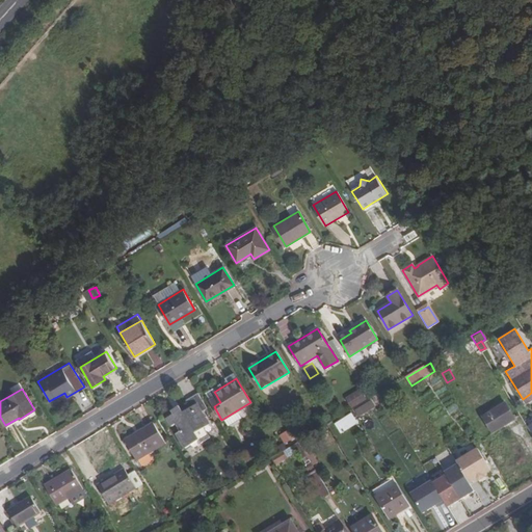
[(208,408),(197,393),(186,400),(190,407),(183,411),(181,408),(166,417),(171,426),(177,423),(182,431),(177,433),(185,448),(200,439),(202,443),(210,437),(205,427),(210,424),(203,411),(208,408)]
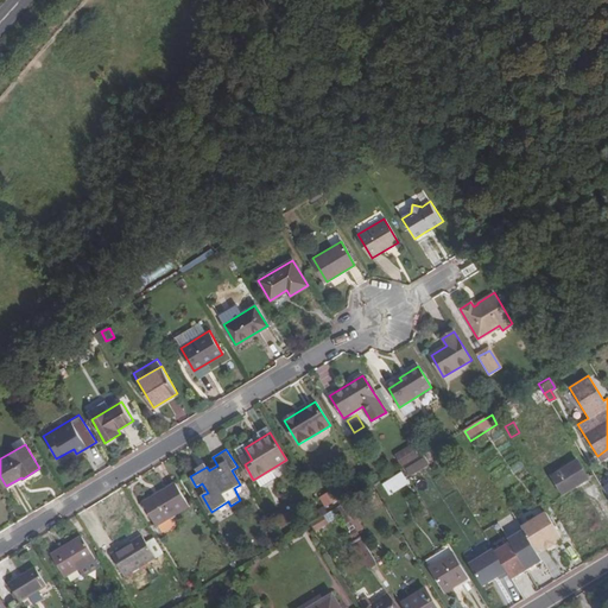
[(410,476),(428,468),(419,449),(401,457),(410,476)]
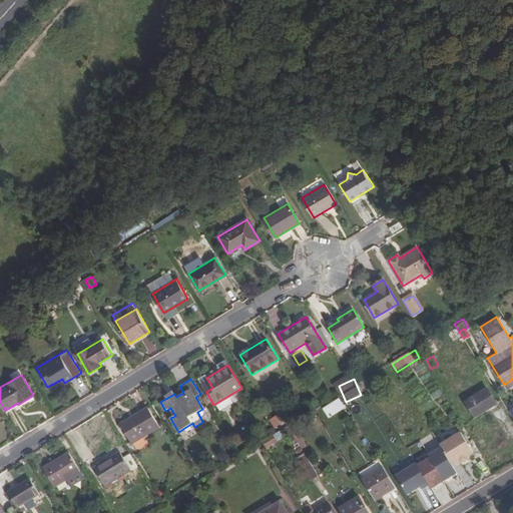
[(512,379),(504,385),(506,390),(512,385),(512,379)]
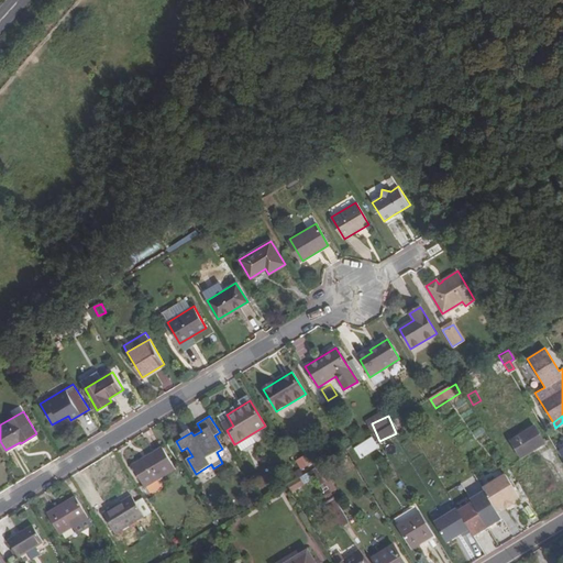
[(221,422),(227,430),(233,426),(229,418),(221,422)]
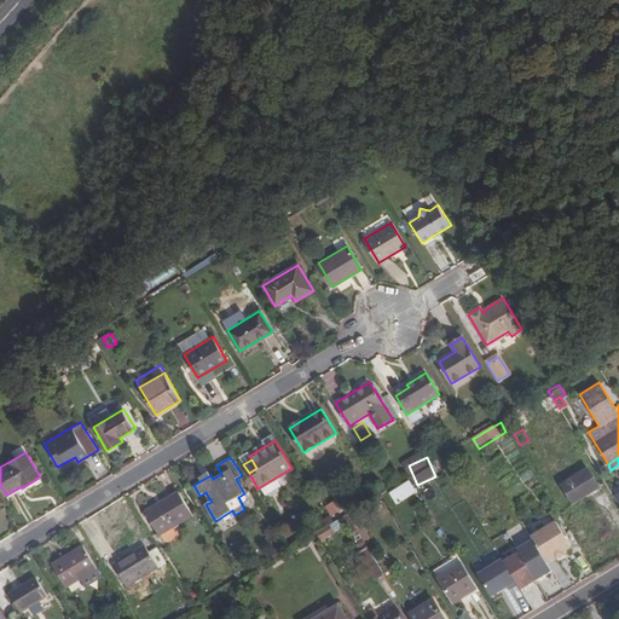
[(588,469),(562,484),(573,503),(599,487),(588,469)]
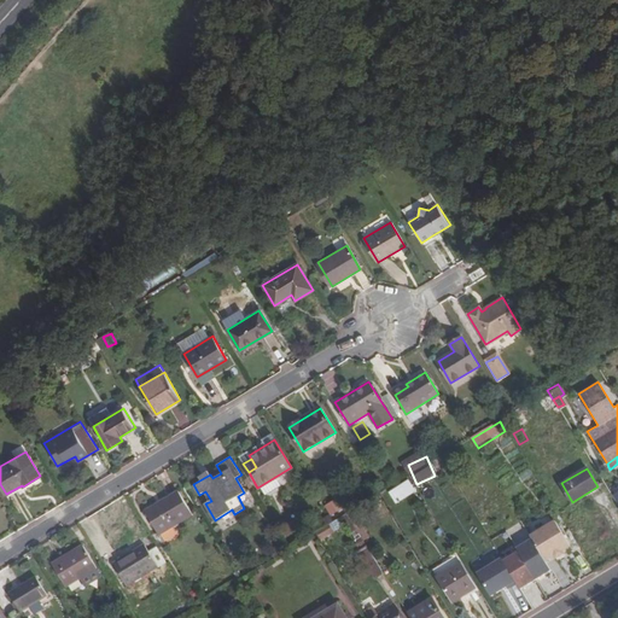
[(514,500),(525,494),(513,473),(503,479),(514,500)]
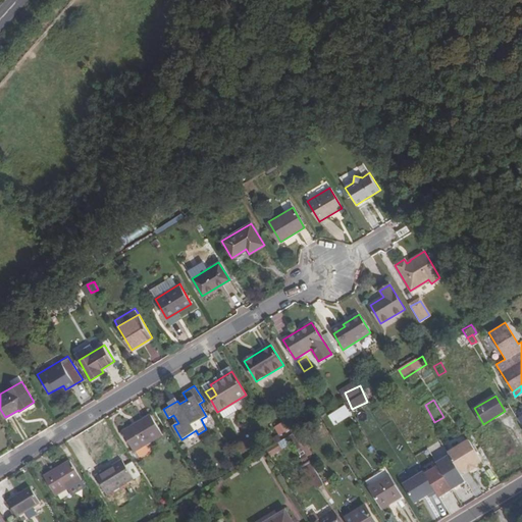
[(338,410),(345,419),(351,415),(346,406),(338,410)]
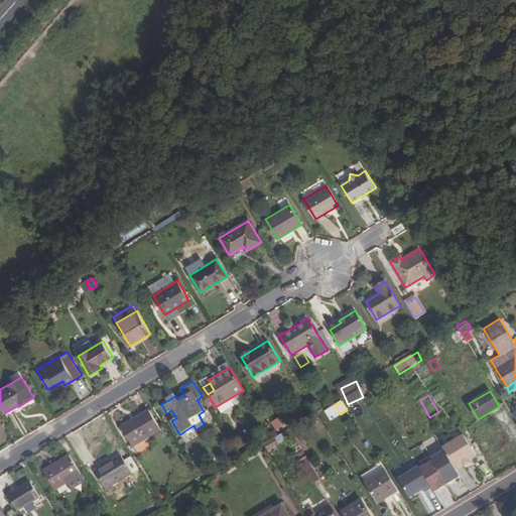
[(341,414),(335,405),(325,411),(331,420),(341,414)]
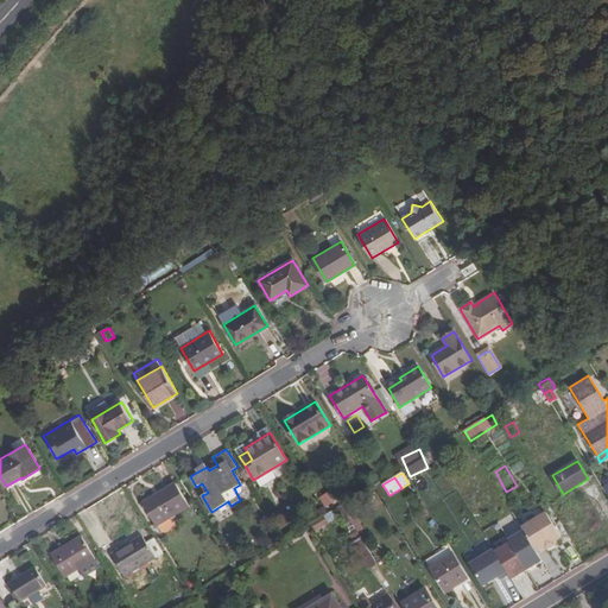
[(157,526),(171,518),(189,507),(175,482),(143,502),(157,526)]
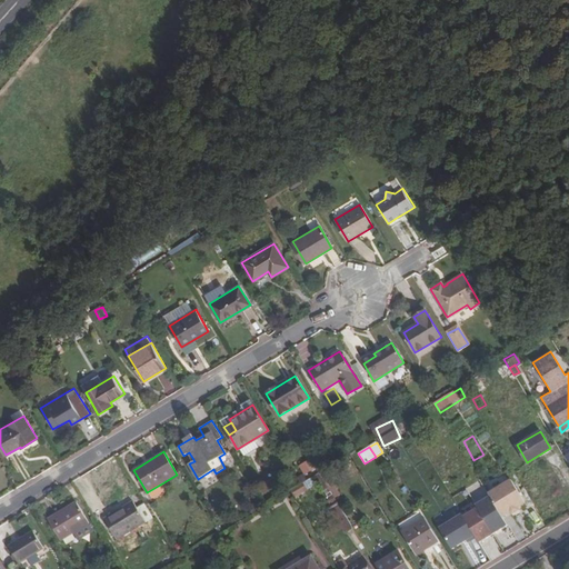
[(319,472),(315,475),(332,503),(337,501),(335,497),(329,489),(326,482),(319,472)]
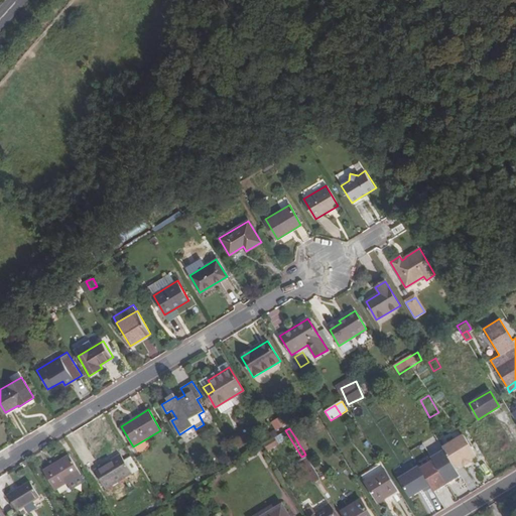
[(299,435),(295,437),(298,443),(303,441),(299,435)]
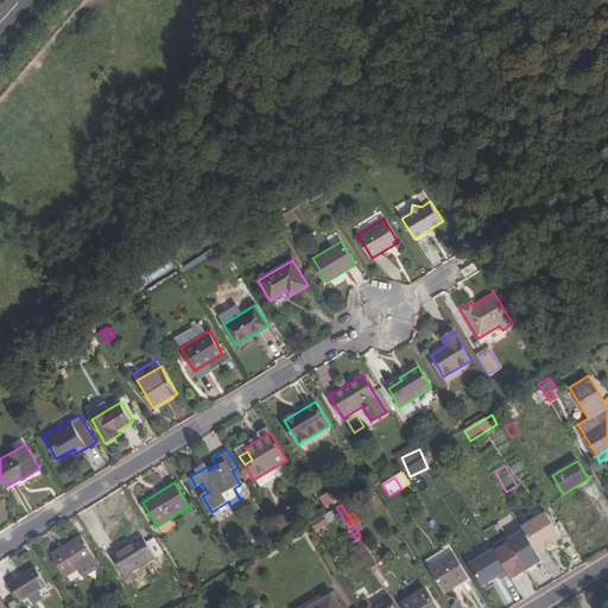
[(328,523),(324,515),(311,524),(315,530),(328,523)]
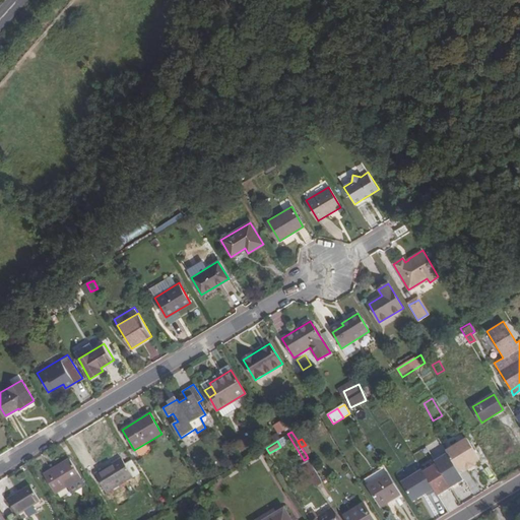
[(150,450),(146,443),(134,450),(138,457),(150,450)]
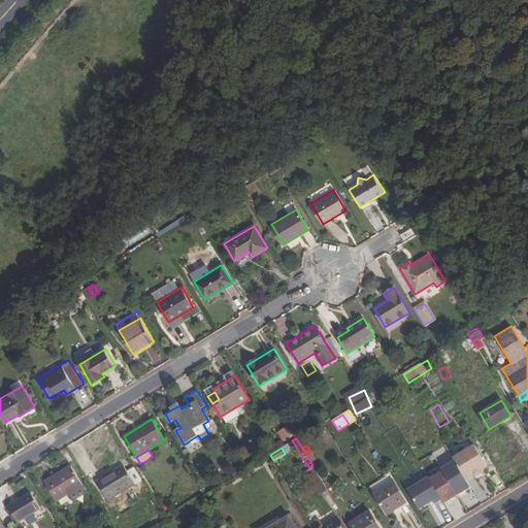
[(315,458),(310,452),(305,454),(310,461),(315,458)]
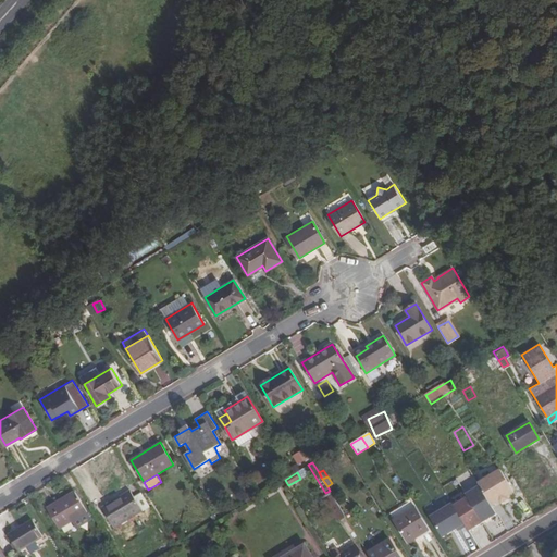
[(114,528),(150,507),(140,492),(134,496),(130,490),(102,507),(114,528)]
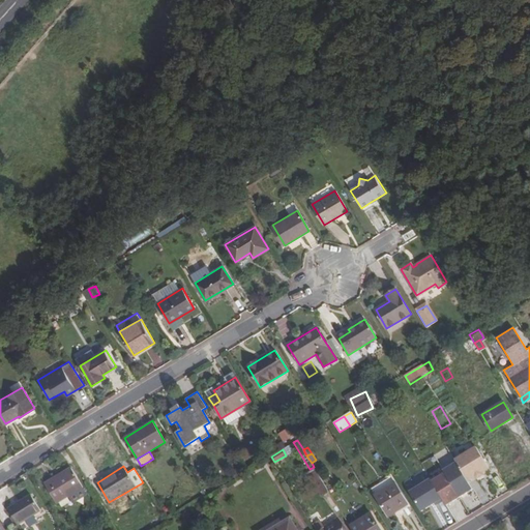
[(83,487),(71,468),(45,483),(56,502),(83,487)]
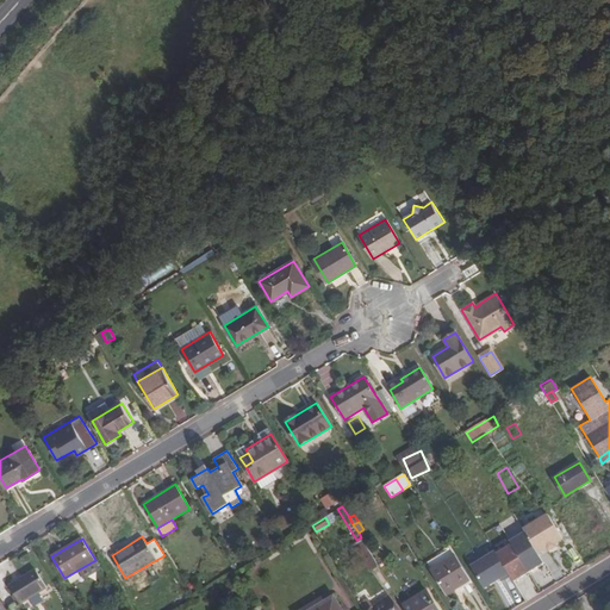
[(379,566),(362,540),(355,543),(371,570),(379,566)]
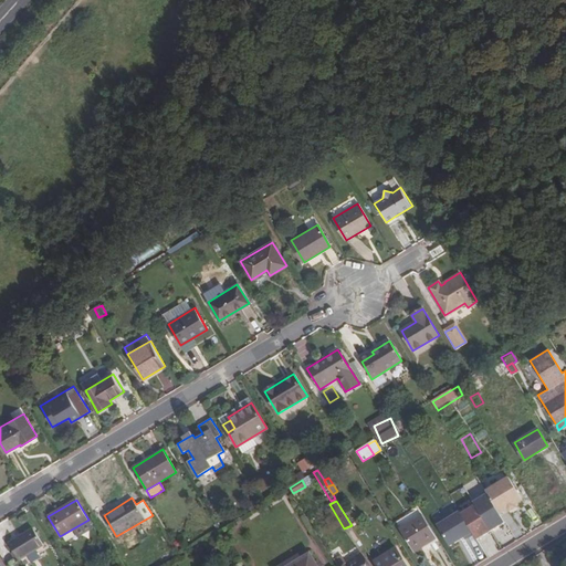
[(415,552),(438,537),(423,515),(400,528),(415,552)]
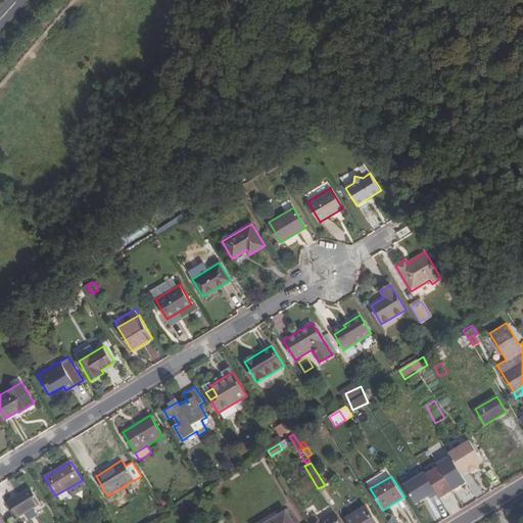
[(7,501),(17,517),(40,504),(30,487),(7,501)]
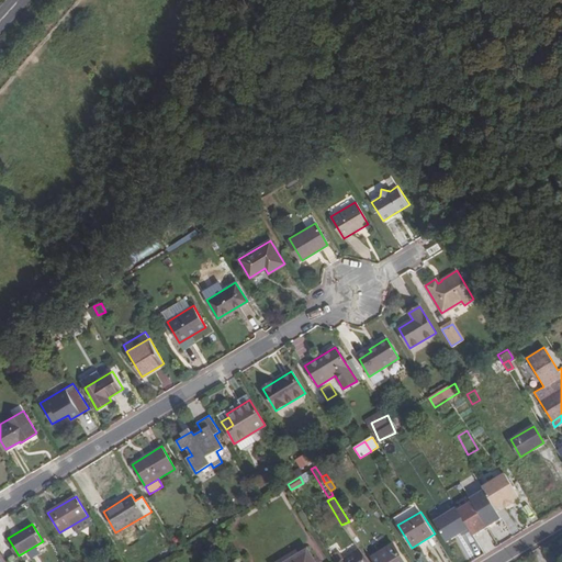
[(404,561),(394,544),(371,558),(373,561),(404,561)]
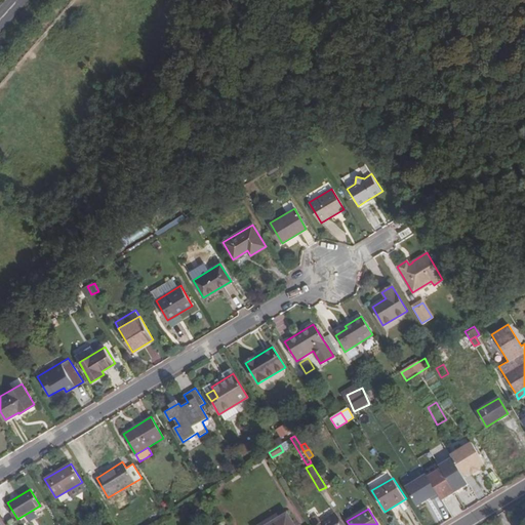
[(151,523),(163,515),(161,511),(148,518),(151,523)]
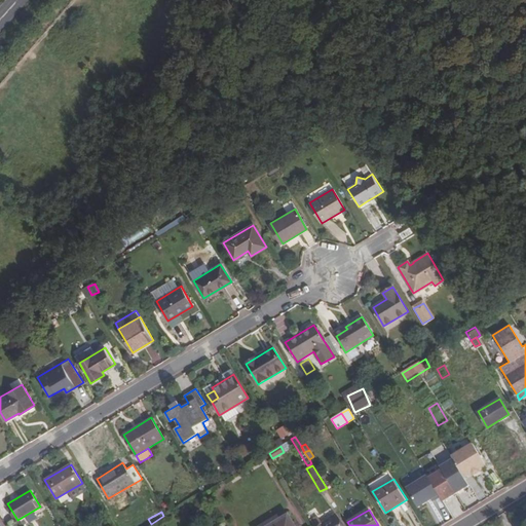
[(295,525),(288,514),(267,525),(295,525)]
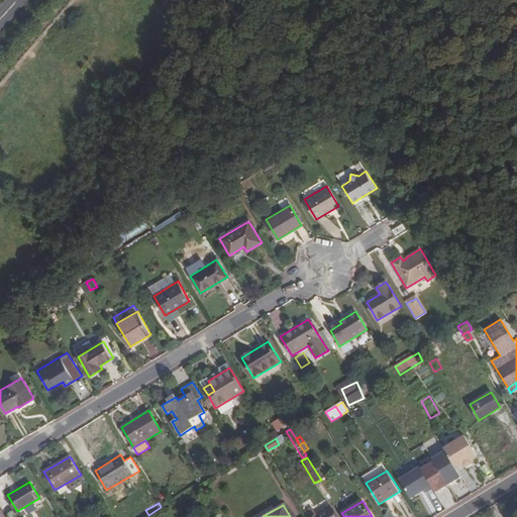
[(313,507),(305,512),(308,516),(337,516),(330,505),(317,514),(313,507)]
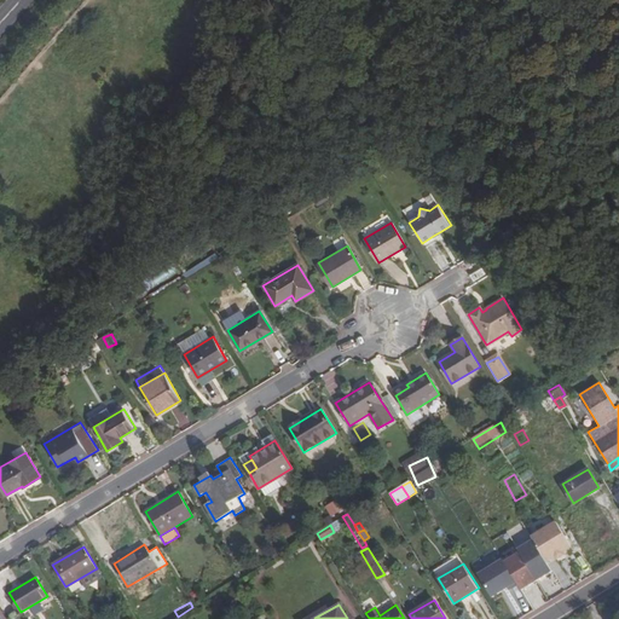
[(496,611),(501,618),(509,618),(503,607),(496,611)]
